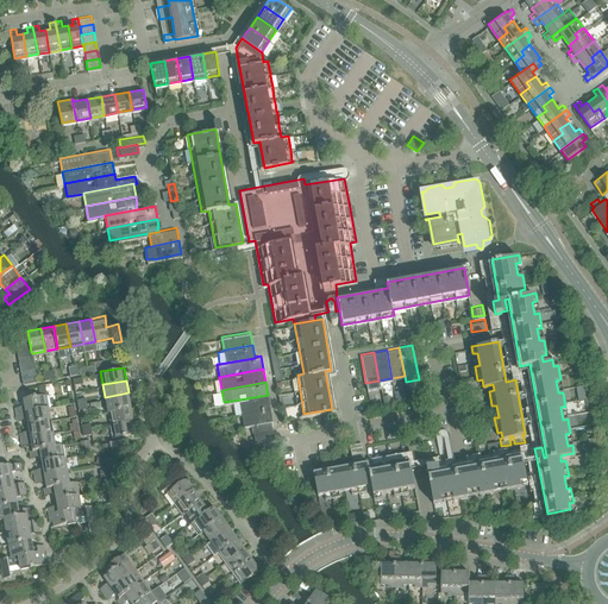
[(13,406),(14,411),(49,406),(46,392),(23,396),(24,403),(13,406)]
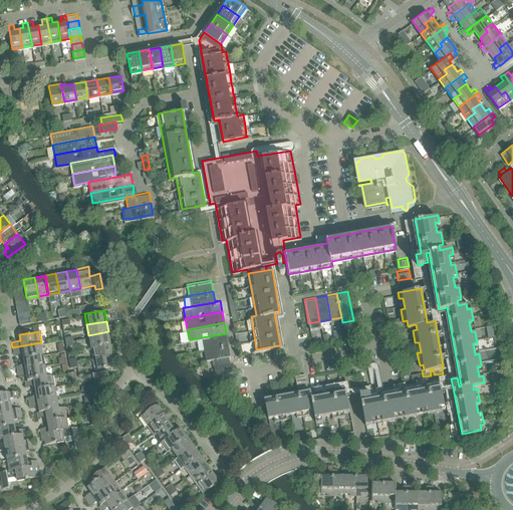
[(88,335),(90,345),(110,342),(108,331),(88,335)]
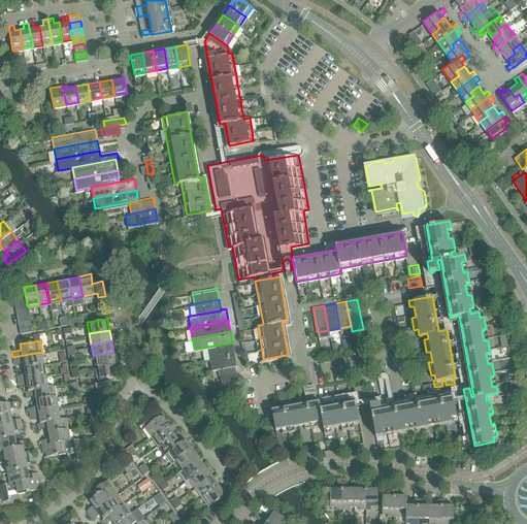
[(232,342),(207,347),(209,358),(234,353),(232,342)]
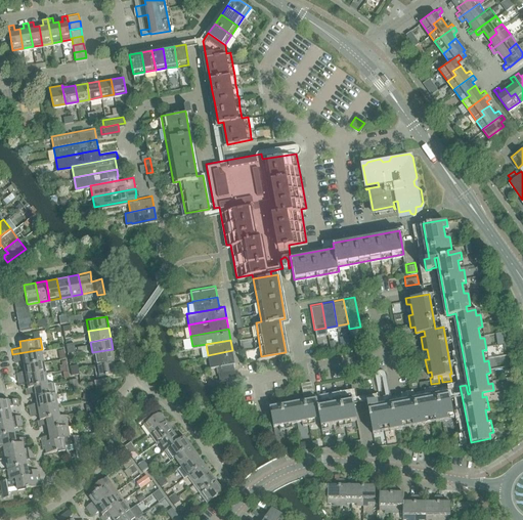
[(23,358),(24,363),(44,360),(42,349),(12,354),(13,359),(23,358)]
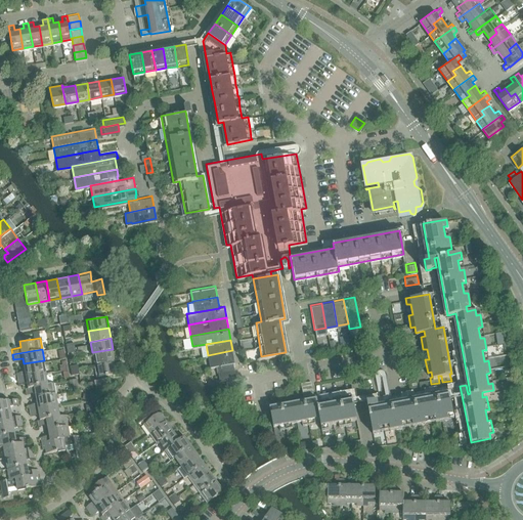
[(115,359),(113,349),(92,352),(94,363),(115,359)]
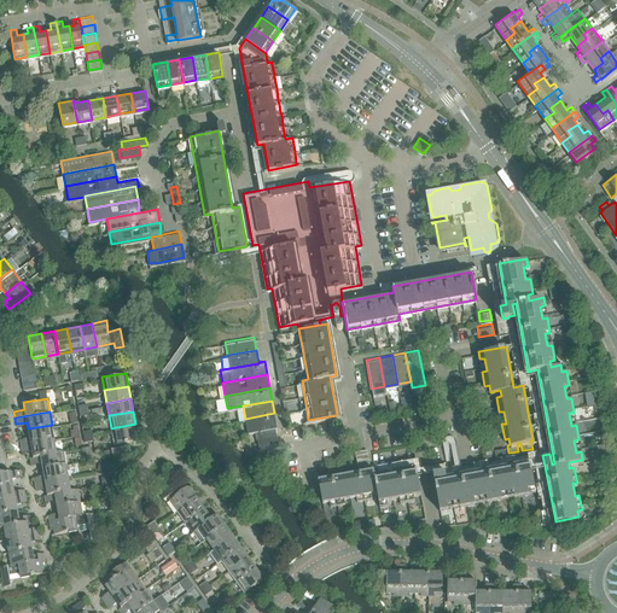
[(248,431),(261,428),(274,426),(277,426),(274,413),(245,419),(248,431)]
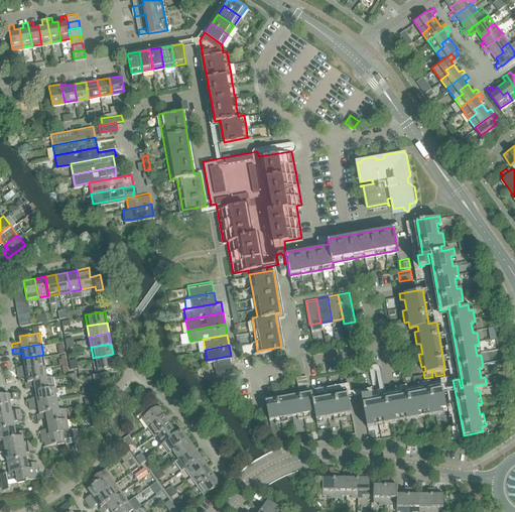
[(113,354),(93,358),(95,369),(96,372),(93,373),(94,380),(108,377),(106,370),(106,367),(115,366),(113,354)]
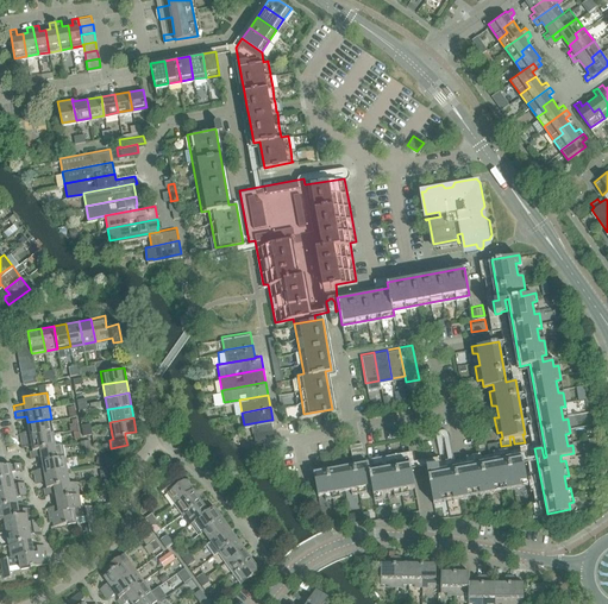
[(19,436),(54,431),(51,419),(27,422),(29,428),(18,431),(19,436)]
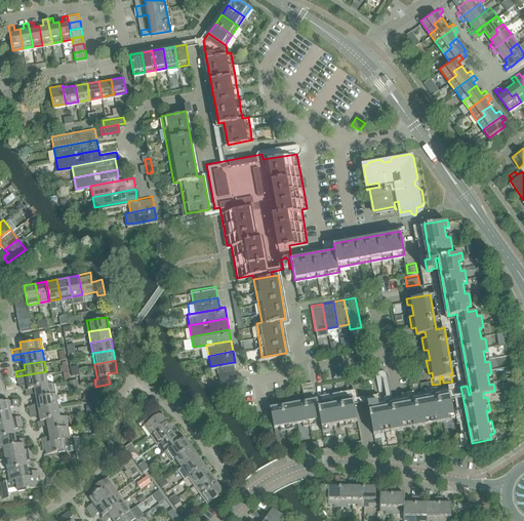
[(233,362),(222,364),(223,370),(234,368),(233,362)]
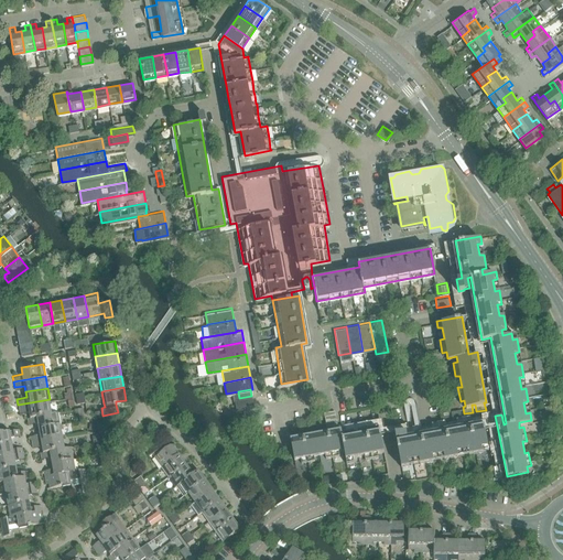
[(239,398),(234,399),(236,408),(253,405),(251,396),(239,398)]
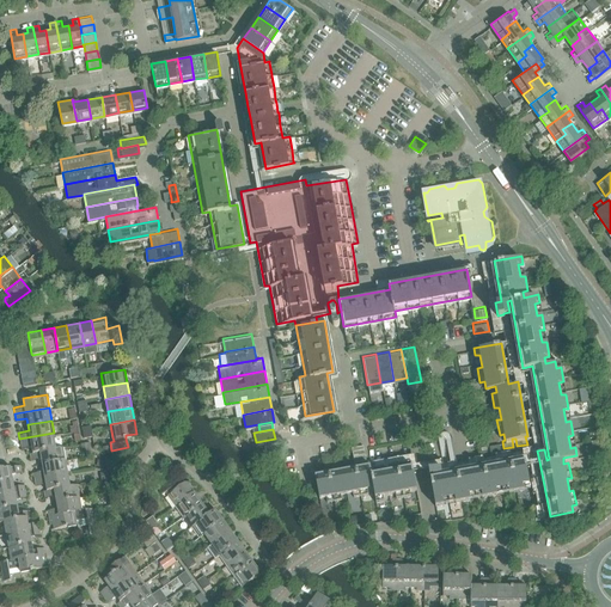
[(31,443),(32,451),(40,449),(40,448),(56,446),(55,446),(54,433),(19,439),(20,446),(31,443)]
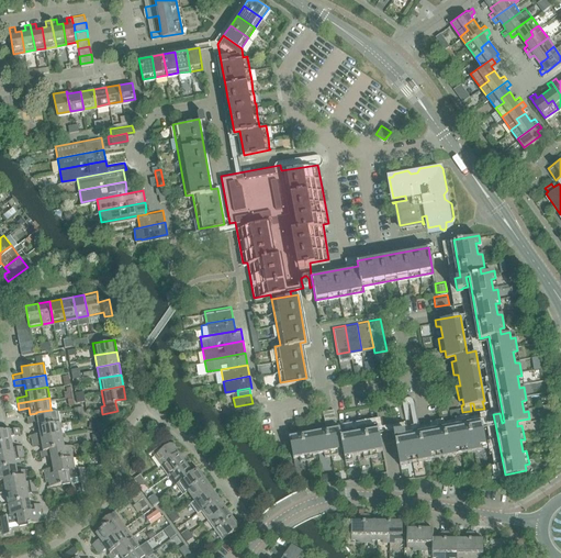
[(37,419),(37,424),(59,421),(57,409),(51,410),(52,410),(36,412),(36,413),(30,414),(26,414),(27,420),(37,419)]
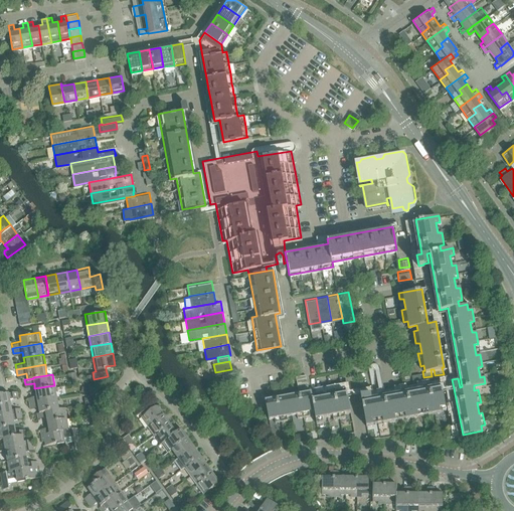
[(27,395),(28,400),(56,395),(54,385),(34,388),(35,394),(27,395)]
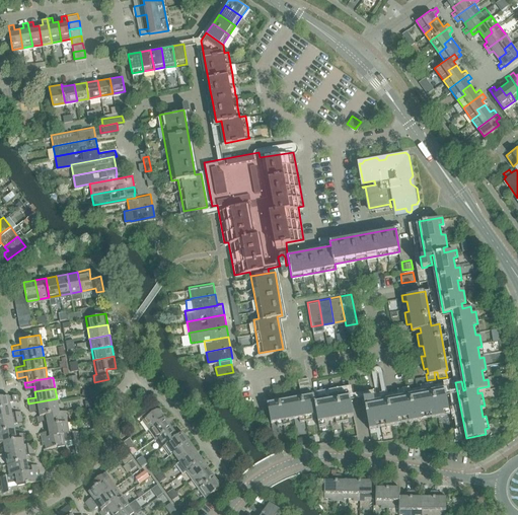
[(372,393),(363,395),(364,401),(364,403),(368,427),(375,426),(374,422),(385,420),(385,424),(397,422),(397,418),(408,416),(409,420),(421,418),(420,414),(430,412),(431,416),(443,414),(443,410),(448,408),(445,389),(377,401),(374,401),(374,399),(373,398),(372,393)]
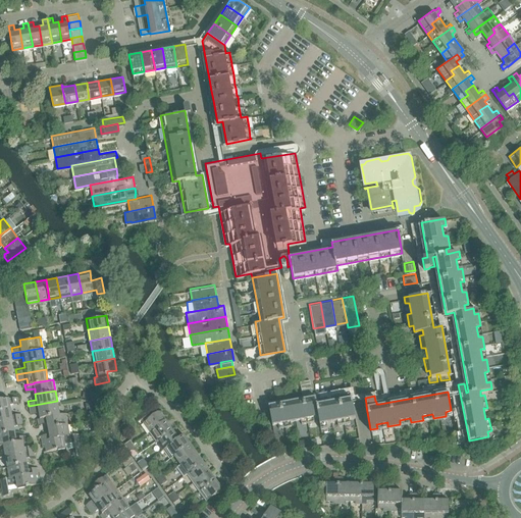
[(0,409),(10,407),(9,402),(18,400),(17,394),(0,397),(0,409)]
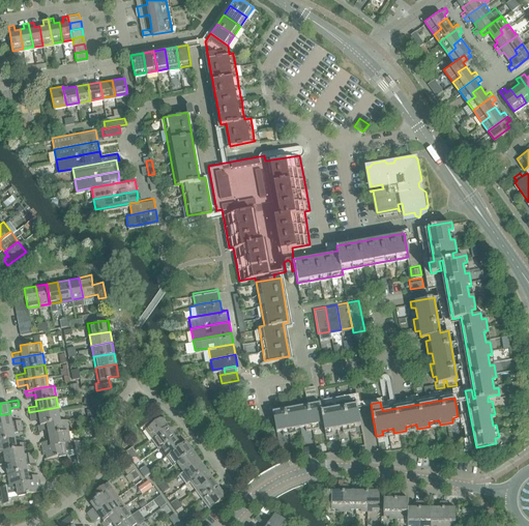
[(304,424),(305,428),(318,426),(318,421),(323,420),(325,433),(331,432),(331,428),(342,426),(343,430),(355,428),(354,424),(360,422),(356,403),(321,409),(320,401),(272,409),(275,429),(282,429),(283,433),(295,430),(294,426),(304,424)]
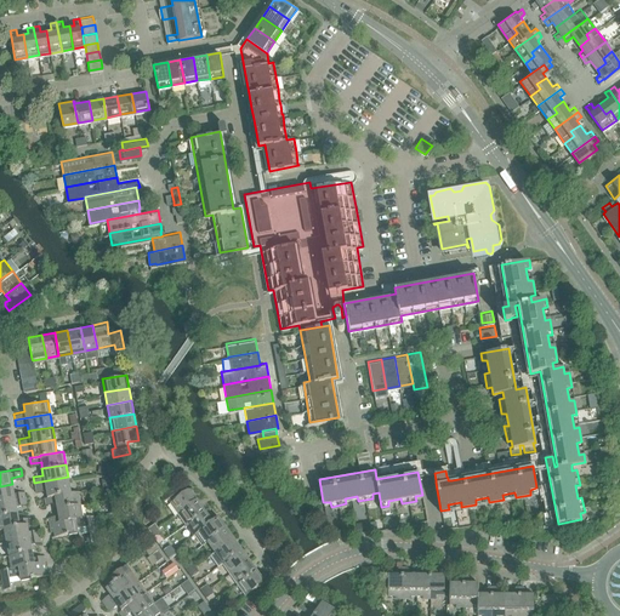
[(45,488),(46,495),(53,494),(70,490),(68,477),(34,483),(35,490),(45,488)]
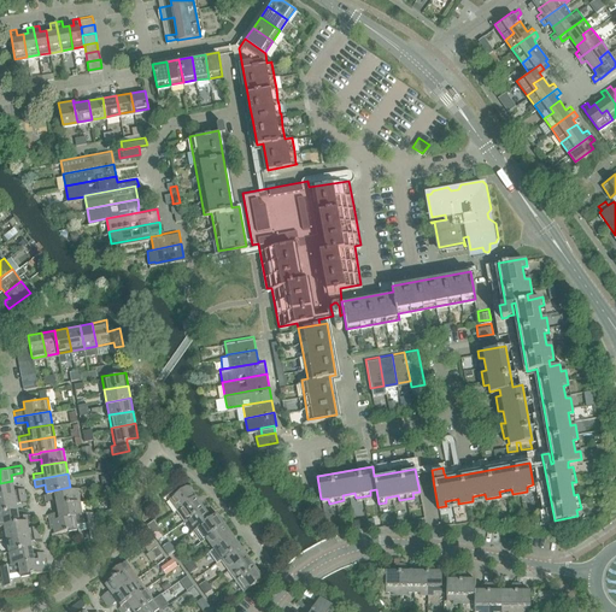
[(158,489),(163,495),(166,493),(168,496),(176,507),(195,493),(187,482),(179,489),(176,486),(171,478),(158,489)]
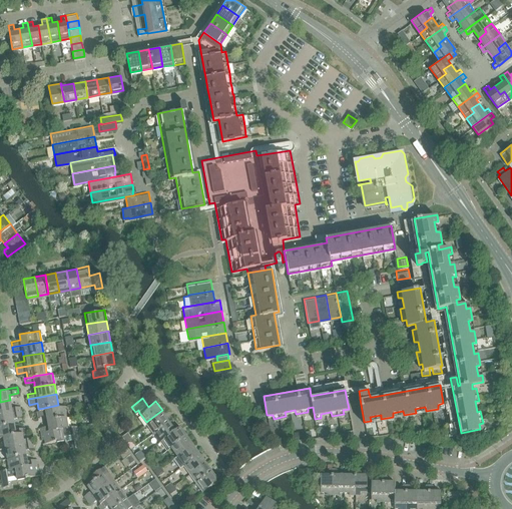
[(0,413),(21,409),(20,404),(11,406),(10,400),(0,402),(0,413)]
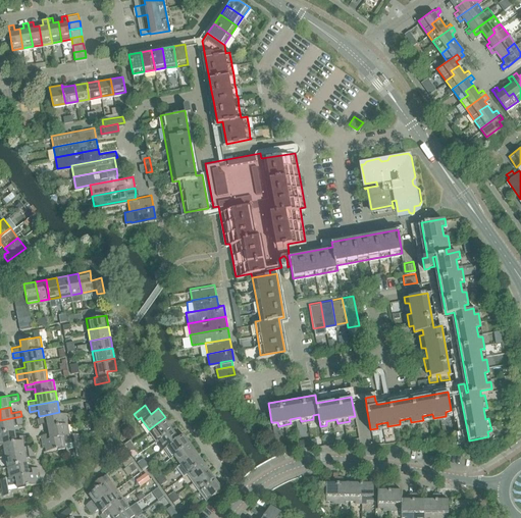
[(46,420),(47,425),(67,422),(65,411),(59,412),(45,415),(39,416),(37,416),(38,422),(46,420)]
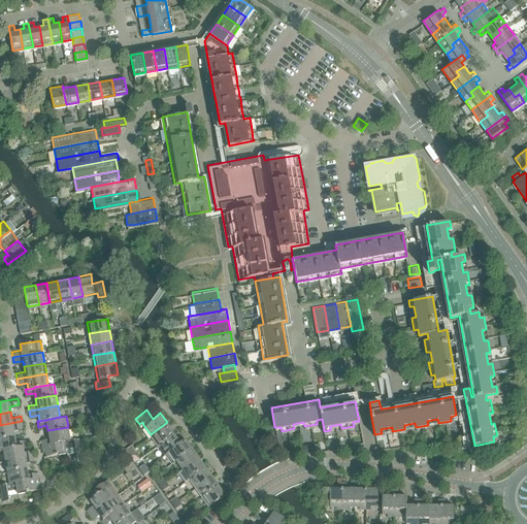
[(0,436),(14,433),(13,428),(23,427),(22,421),(0,425),(0,436)]
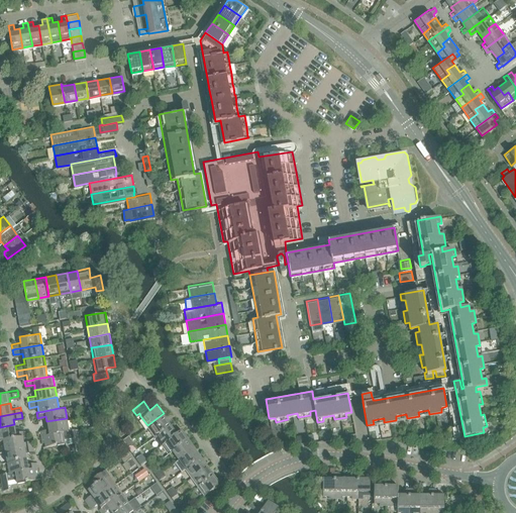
[(147,425),(153,434),(170,422),(164,413),(147,425)]
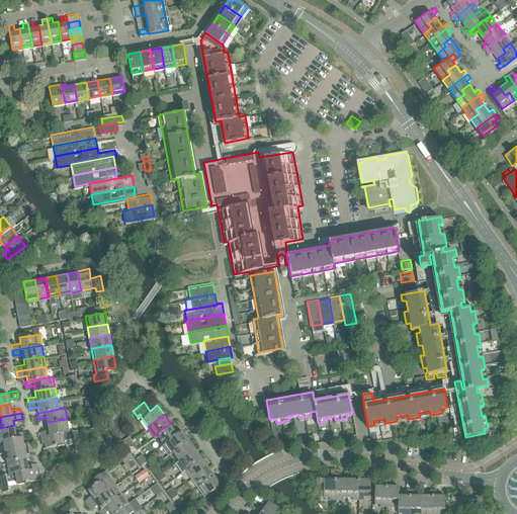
[(39,429),(40,434),(69,429),(67,419),(47,422),(48,428),(39,429)]
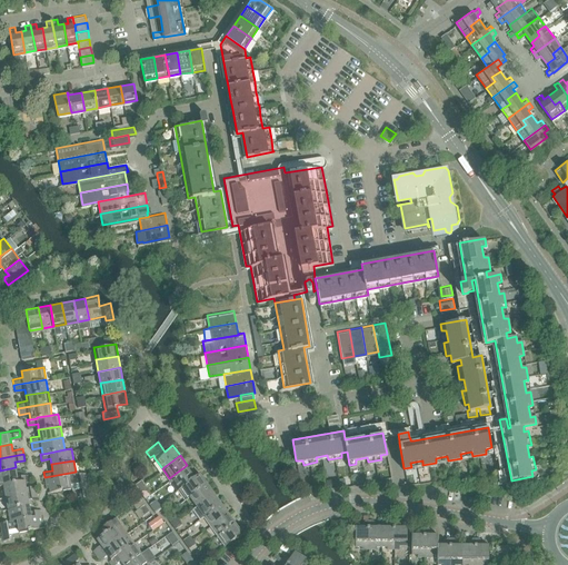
[(177,488),(181,485),(181,484),(195,475),(187,465),(169,478),(177,488)]
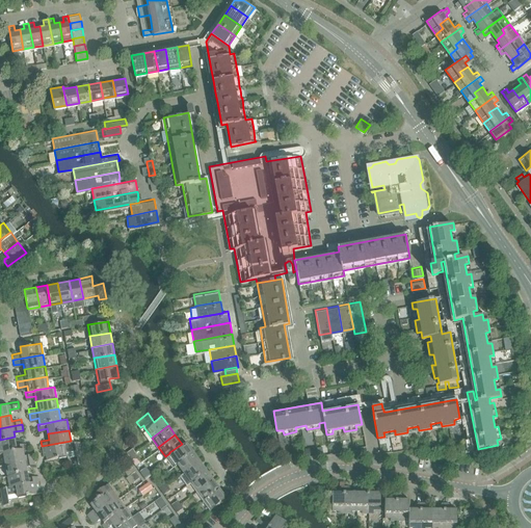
[(0,451),(2,451),(17,448),(23,447),(26,447),(25,441),(16,443),(15,437),(0,440),(0,451)]
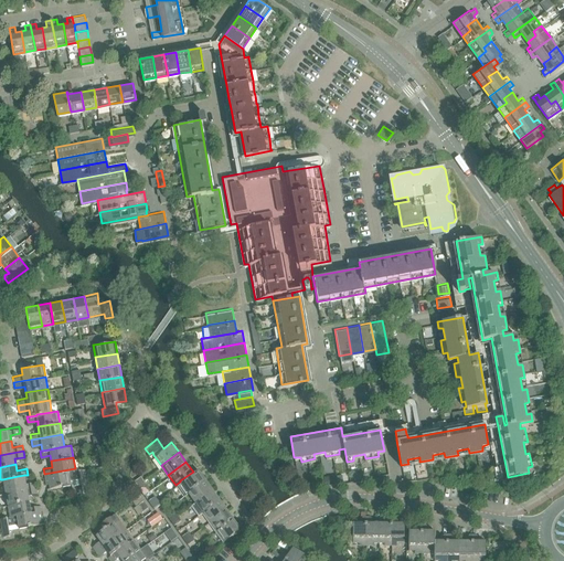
[(75,468),(44,474),(45,482),(48,482),(49,486),(46,486),(46,487),(71,483),(70,477),(80,475),(82,486),(88,485),(85,466),(75,468)]
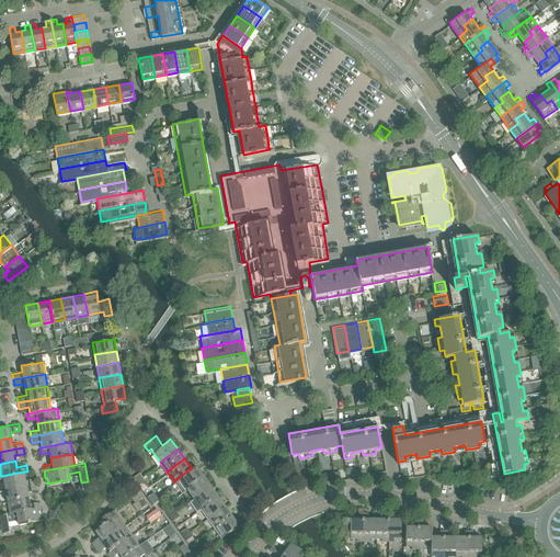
[(204,475),(196,464),(192,468),(179,478),(186,487),(204,475)]
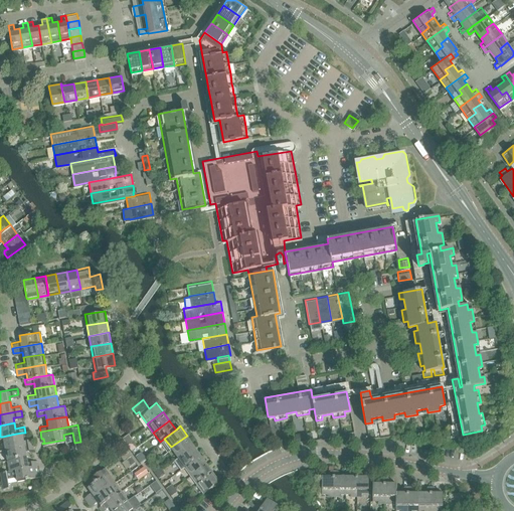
[(122,436),(125,440),(131,436),(128,432),(122,436)]
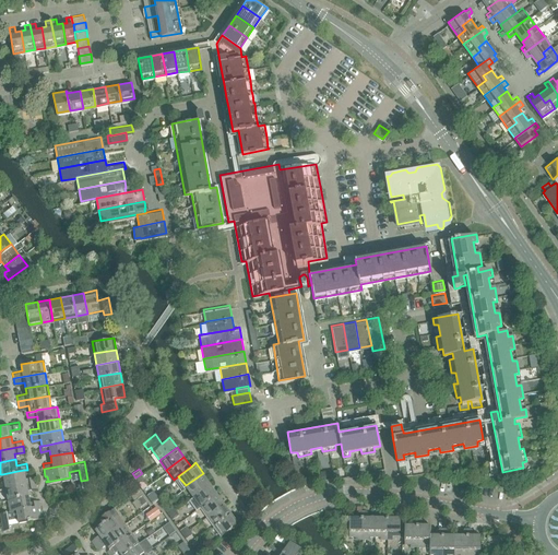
[(2,474),(4,486),(36,480),(35,474),(25,476),(24,470),(18,471),(2,474)]
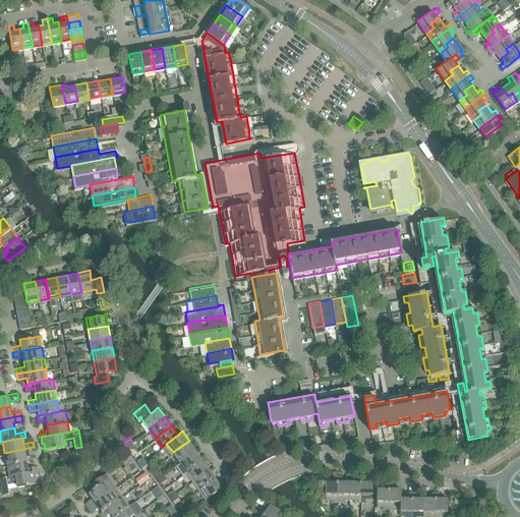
[(132,441),(126,445),(128,449),(135,444),(132,441)]
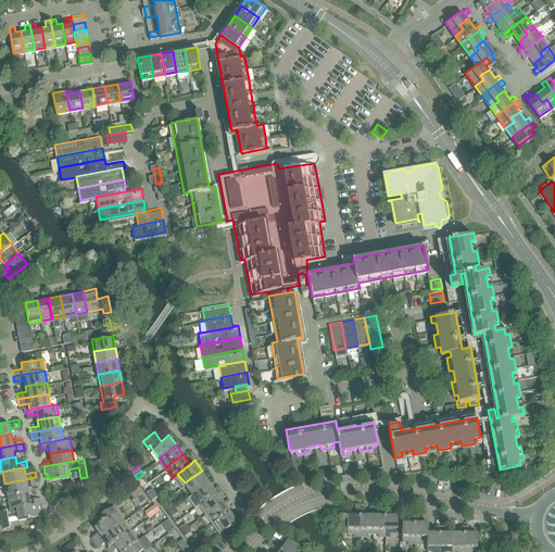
[(209,479),(202,471),(185,483),(191,492),(209,479)]
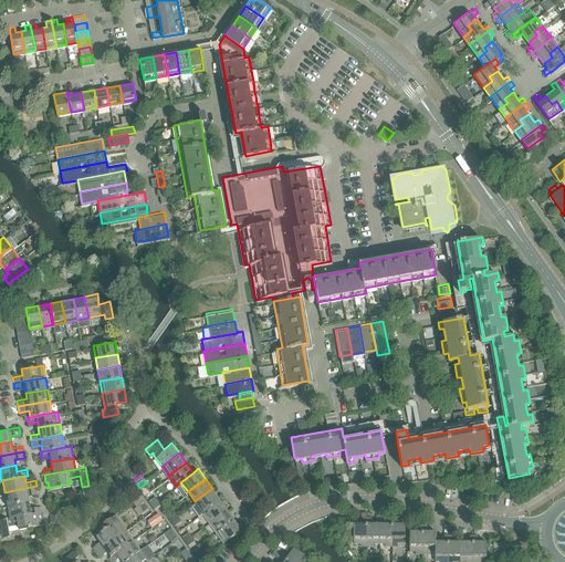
[(4,492),(7,503),(29,500),(28,493),(37,492),(37,486),(4,492)]
